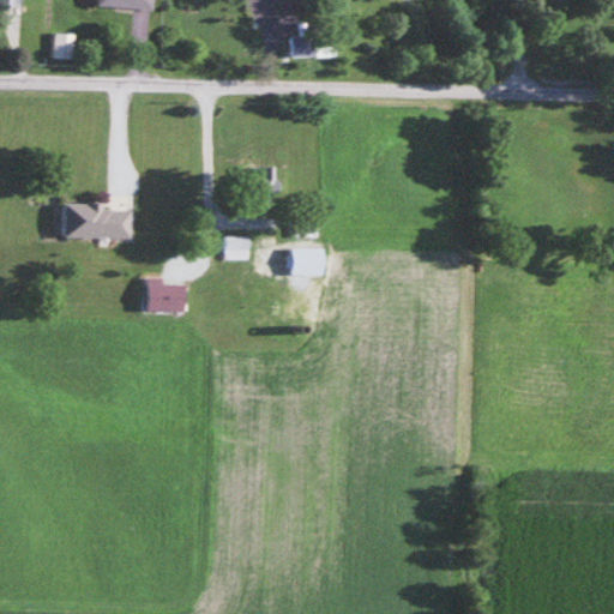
[(154,10),(154,0),(97,0),(97,6),(154,10)]
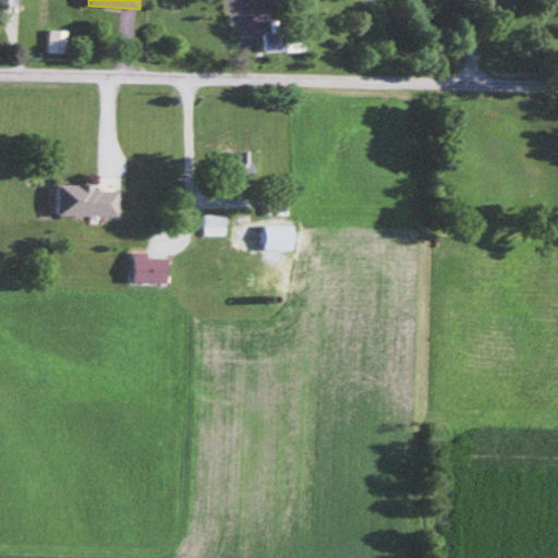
[(64,52),(64,31),(47,31),(47,52),(64,52)]
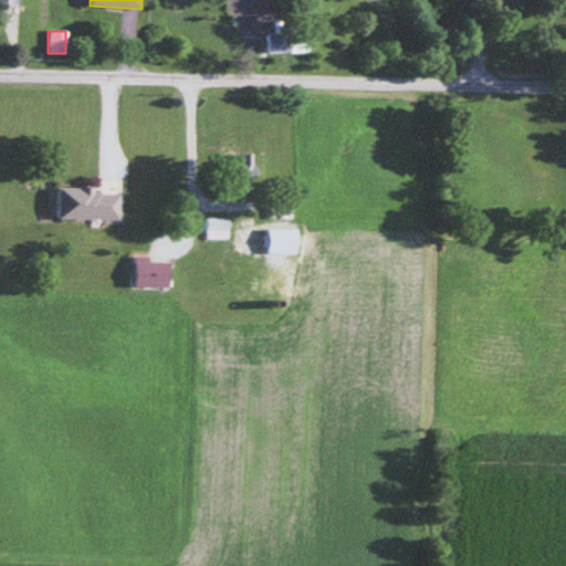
[(119,188),(59,188),(59,218),(119,218),(119,188)]
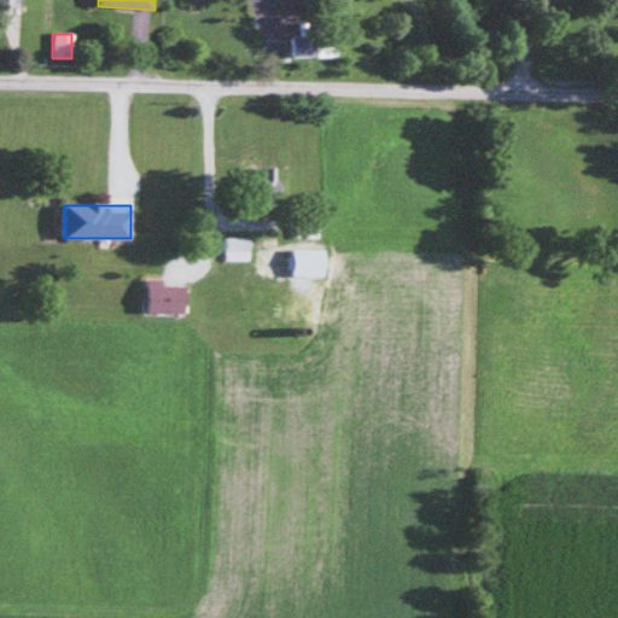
[(249,237),(223,237),(223,258),(249,258),(249,237)]
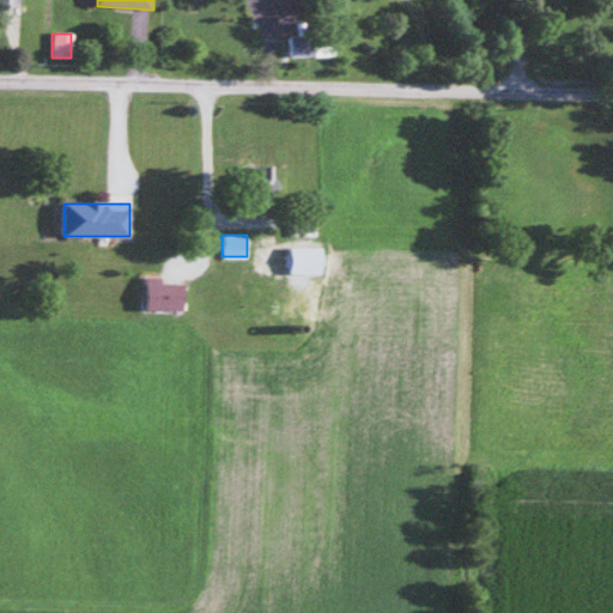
[(293,265),(255,263),(254,331),(291,331),(293,265)]
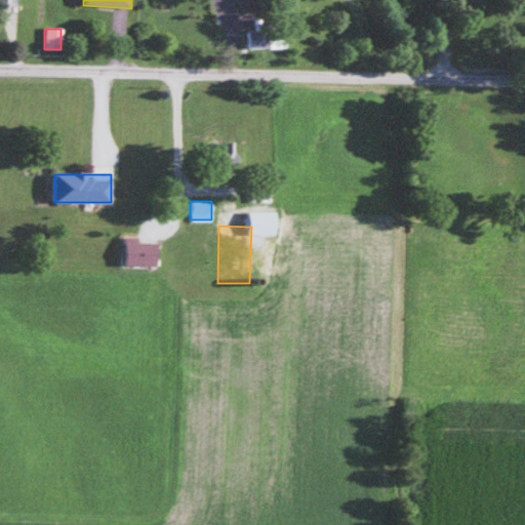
[(125,240),(125,265),(158,265),(158,240),(125,240)]
